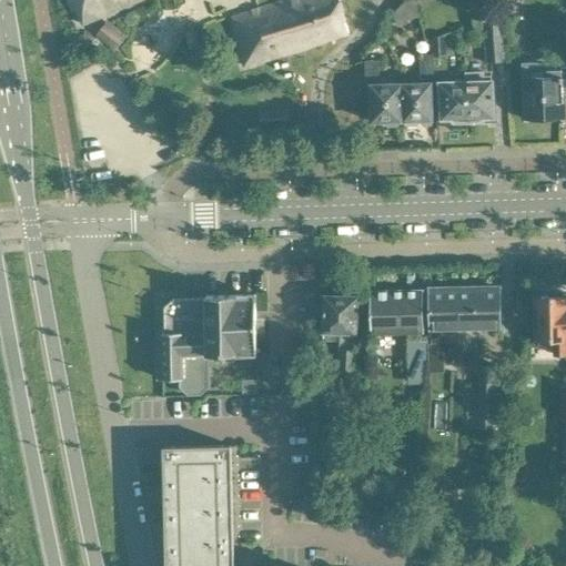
[(141,0),(64,0),(70,13),(76,12),(81,26),(141,0)]
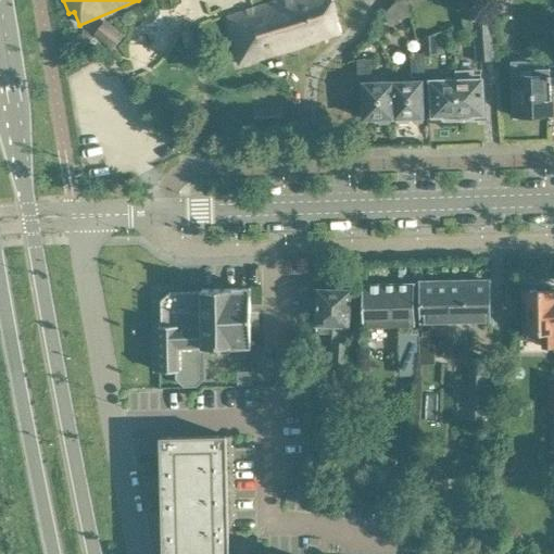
[(341,36),(330,0),(293,0),(226,19),(239,64),(341,36)]
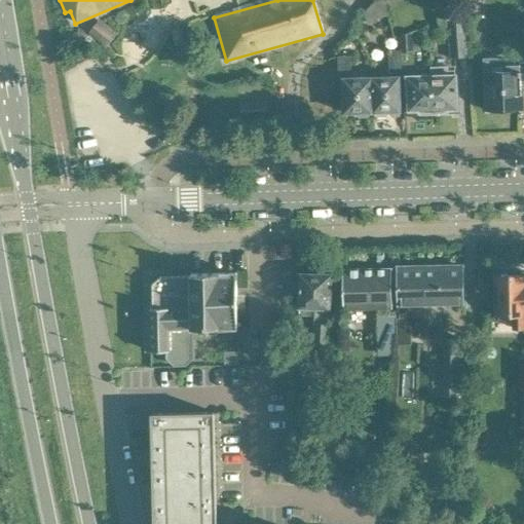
[(465,59),(462,17),(445,19),(444,15),(437,16),(438,35),(447,34),(449,60),(465,59)]
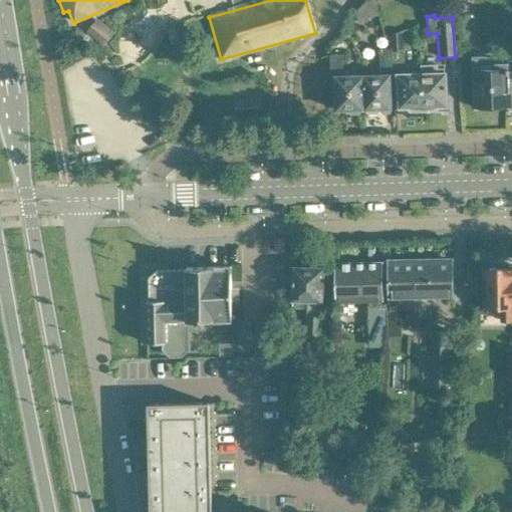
[(110,37),(93,22),(86,32),(103,47),(110,37)]
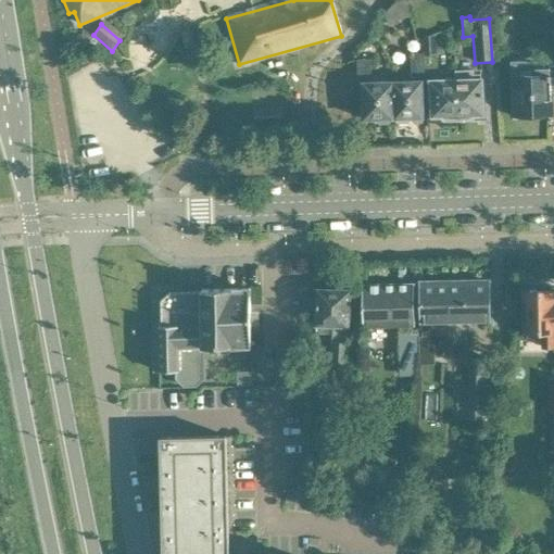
[(201,45),(196,27),(178,33),(183,50),(201,45)]
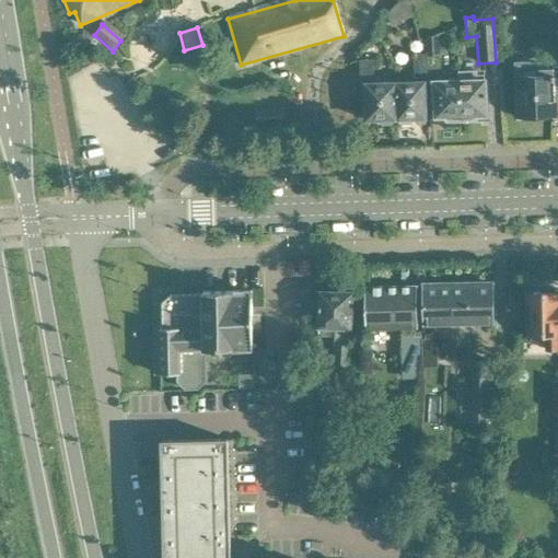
[(440,57),(438,36),(422,41),(423,55),(423,58),(426,58),(440,57)]
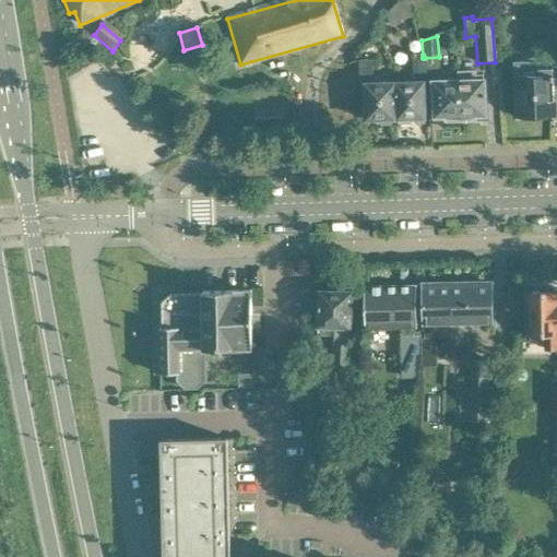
[(423,119),(421,82),(426,82),(425,58),(423,58),(423,55),(412,56),(413,83),(392,84),(393,121),(396,120),(399,123),(407,123),(410,120),(423,119)]
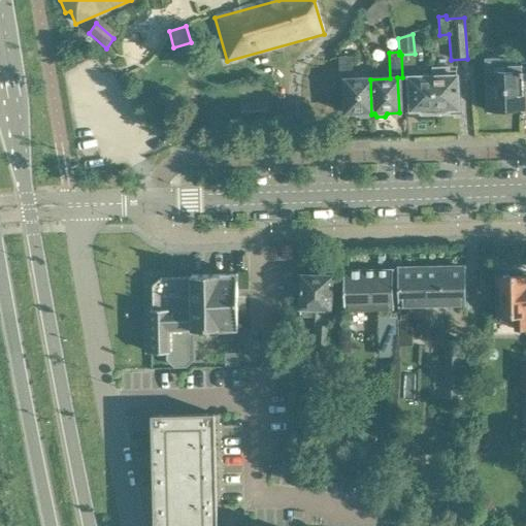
[(371,114),(370,79),(351,79),(350,57),(338,58),(338,81),(341,81),(342,114),(356,114),(359,117),(366,117),(368,114),(371,114)]
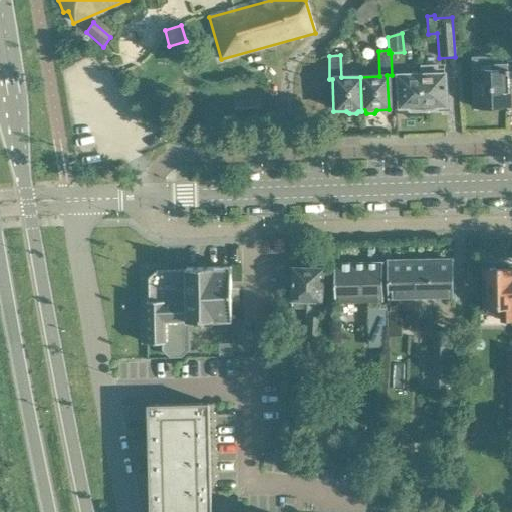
[(507,109),(506,79),(511,78),(511,63),(491,64),(491,59),(474,59),(475,109),(507,109)]
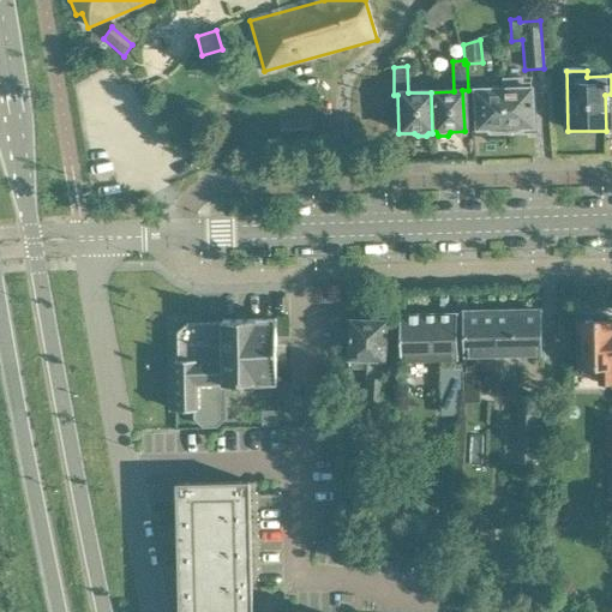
[(532,129),(531,87),(529,87),(529,79),(521,79),(501,79),(501,89),(502,89),(504,133),(525,133),(527,129),(532,129)]
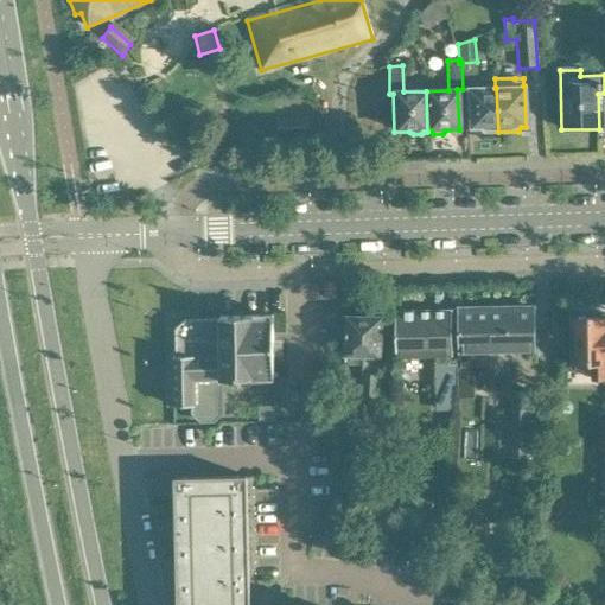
[(498,132),(496,88),(495,88),(469,89),(470,129),(479,129),(483,133),(498,132)]
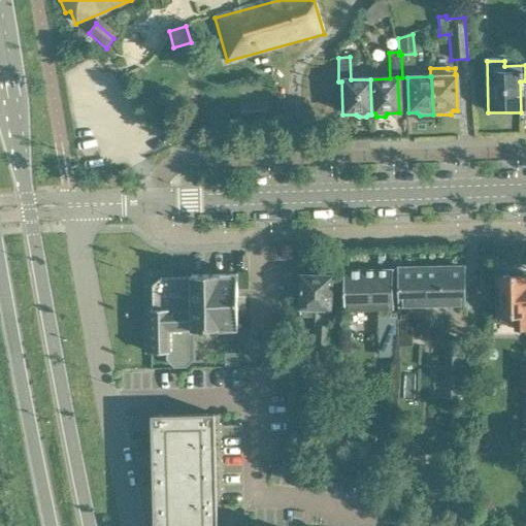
[(463,306),(462,270),(396,271),(397,308),(463,306)]
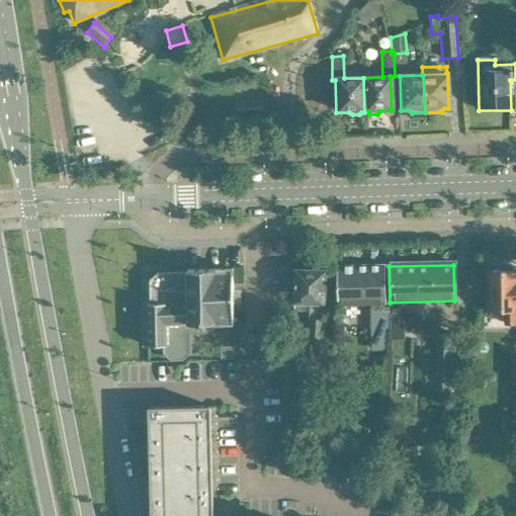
[(384,305),(383,266),(335,268),(336,307),(384,305)]
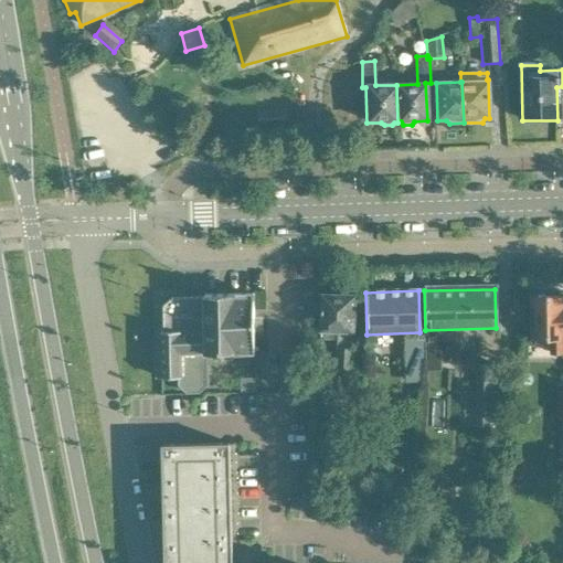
[(353,342),(353,296),(338,296),(335,294),(326,294),(324,296),(320,296),(318,333),(321,333),(320,342),(338,342),(338,371),(353,371),(353,342)]
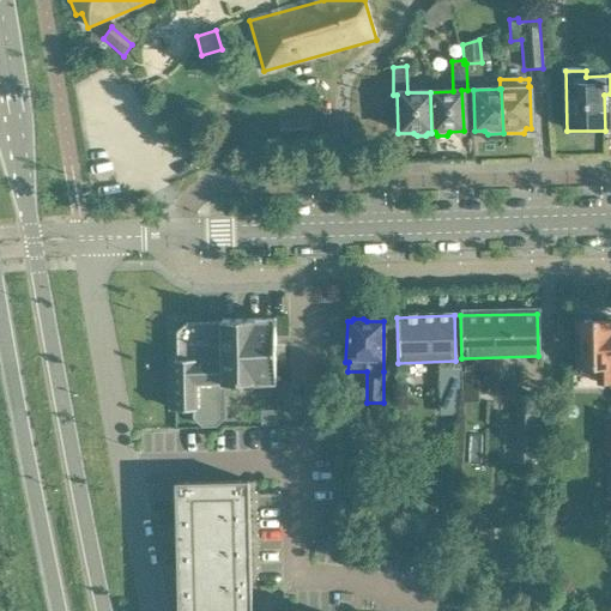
[(185,325),(175,333),(175,354),(173,354),(174,412),(192,411),(193,419),(201,428),(215,428),(223,419),(222,385),(274,383),(273,320),(219,321),(219,324),(185,325)]
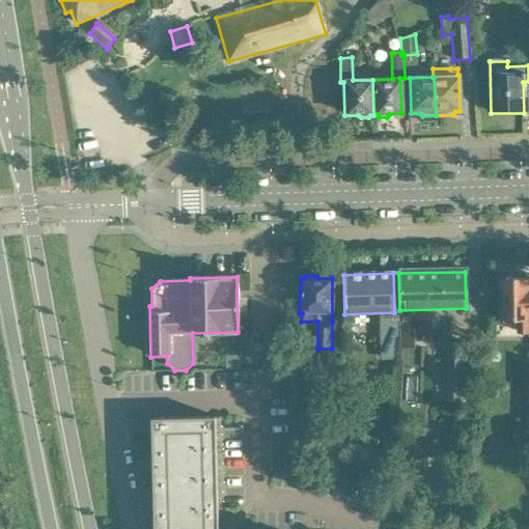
[(528,284),(528,279),(497,280),(498,319),(516,319),(516,333),(528,332),(528,284)]
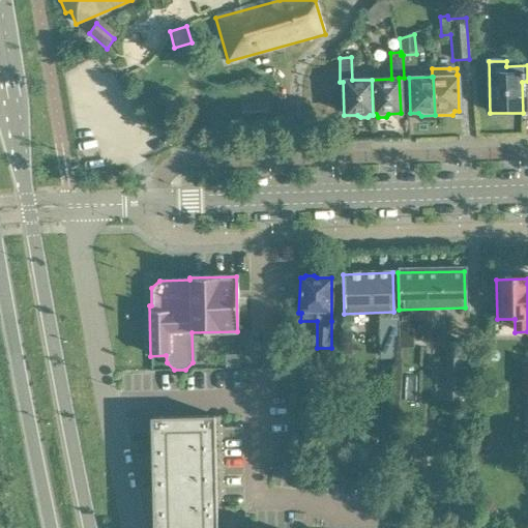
[(394,340),(396,321),(378,322),(379,340),(394,340)]
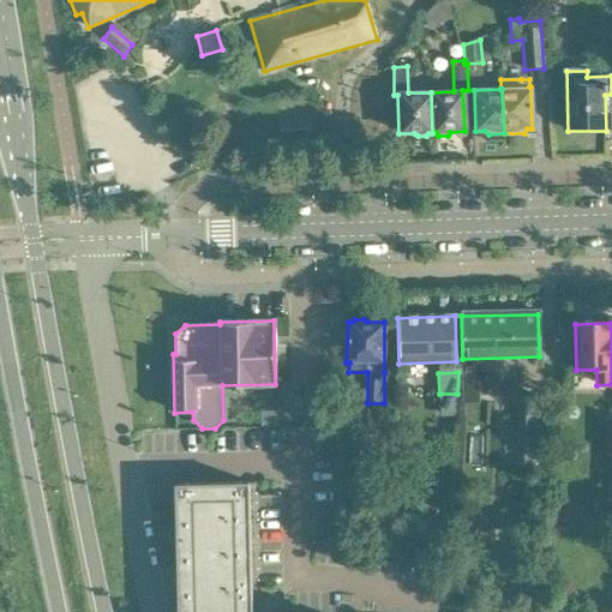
[(534,466),(537,399),(516,397),(514,465),(534,466)]
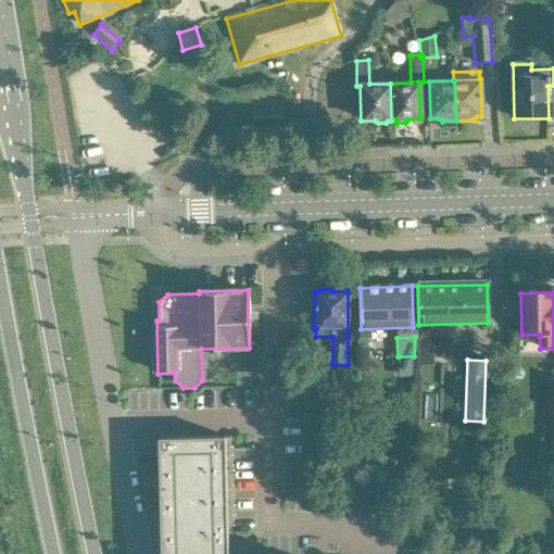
[(226,553),(224,438),(159,439),(161,553),(226,553)]
